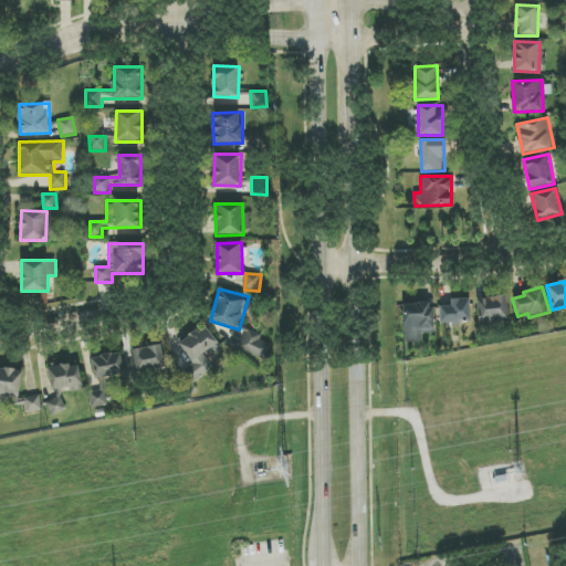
[(478,322),(507,322),(506,296),(477,297),(478,322)]
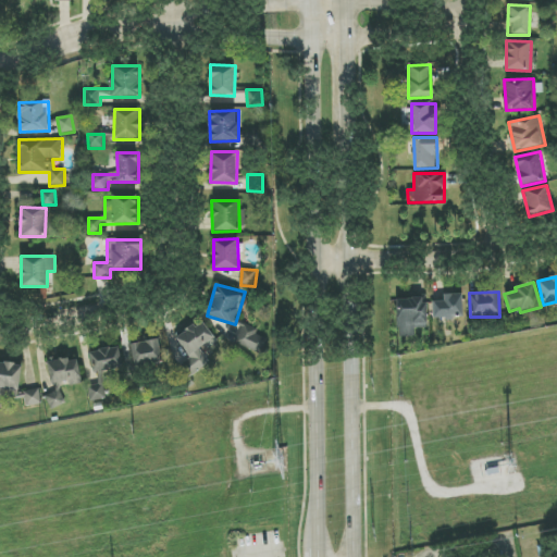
[(432,301),(433,319),(455,319),(455,313),(463,313),(462,294),(444,294),(444,301),(432,301)]
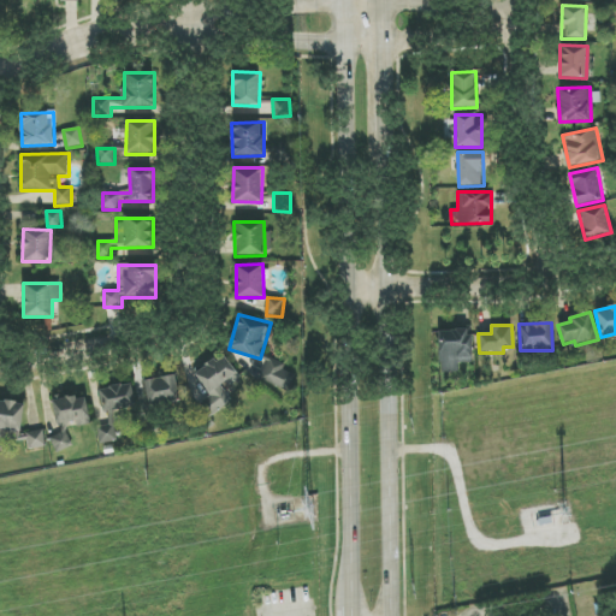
[(471,330),(438,331),(439,373),(458,372),(458,363),(472,362),(471,330)]
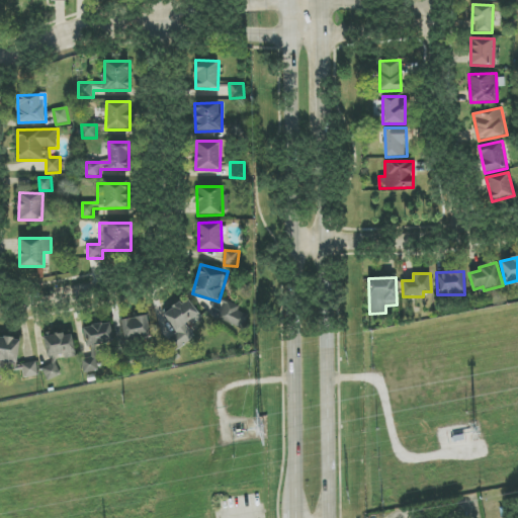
[(202,318),(187,297),(164,316),(177,333),(164,342),(172,353),(196,336),(189,327),(202,318)]
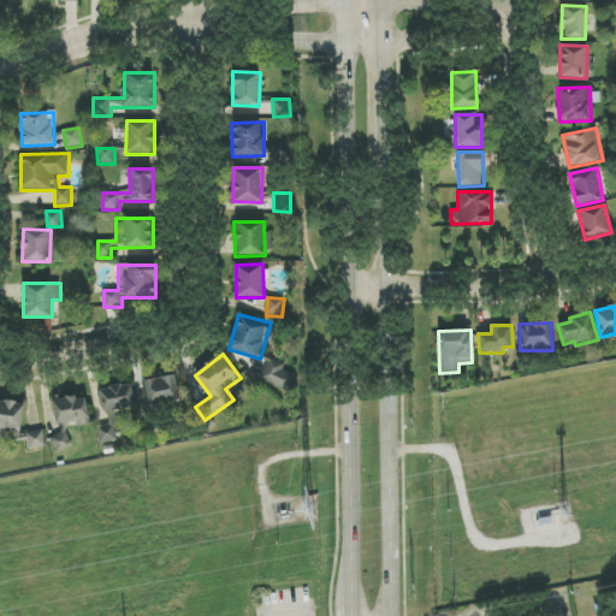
[(260,379),(288,392),(297,373),(270,360),(260,379)]
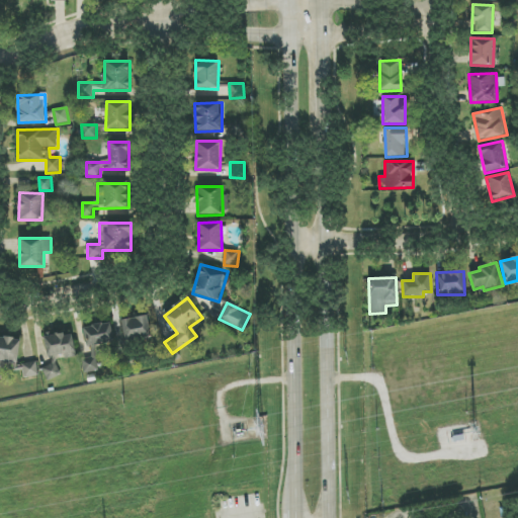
[(152,336),(148,316),(121,320),(125,340),(152,336)]
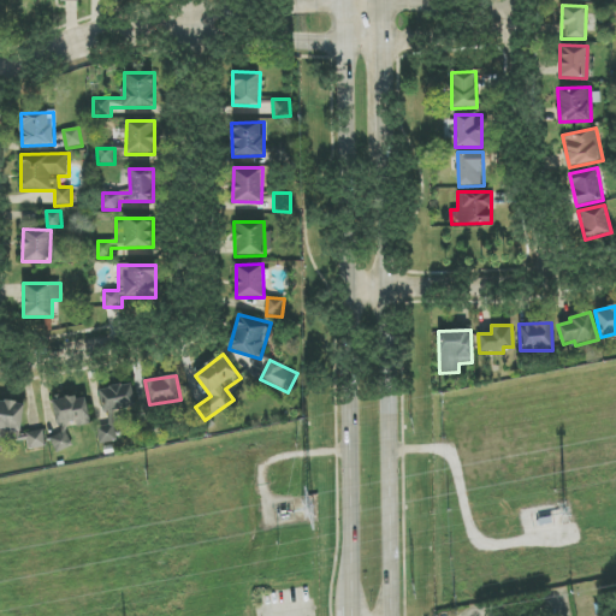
[(112,410),(137,407),(132,383),(96,390),(105,443),(117,440),(112,410)]
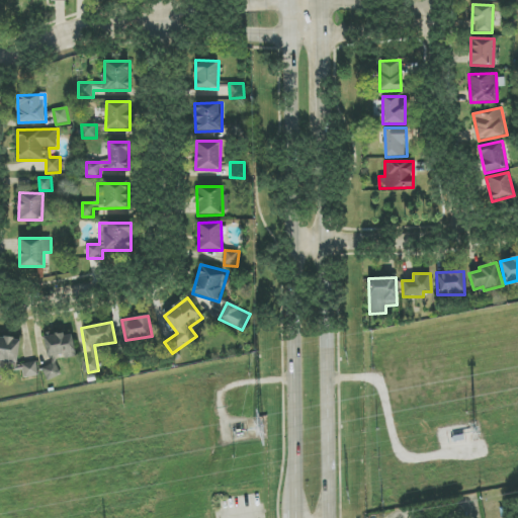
[(44,338),(48,357),(52,356),(53,365),(44,366),(46,377),(60,374),(57,358),(77,355),(73,333),(44,338)]
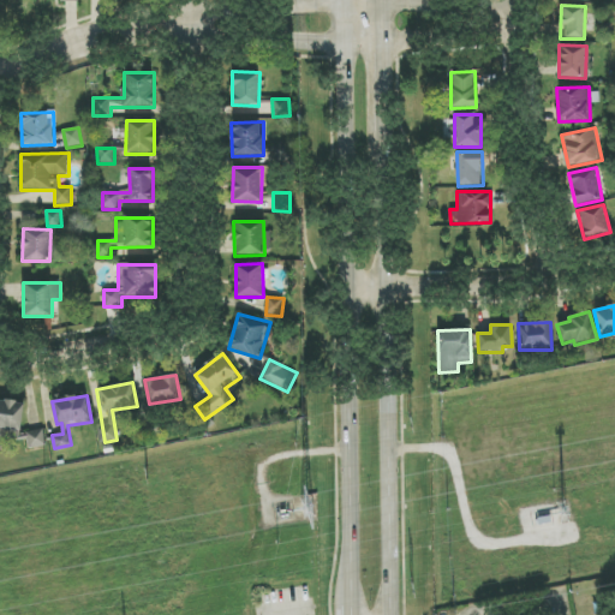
[(0,428),(22,430),(24,402),(0,400),(0,428)]
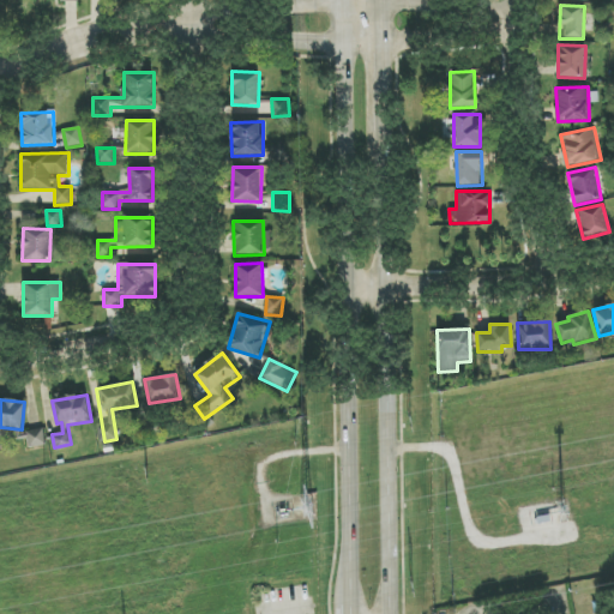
[(28,447),(44,446),(44,429),(26,431),(28,447)]
